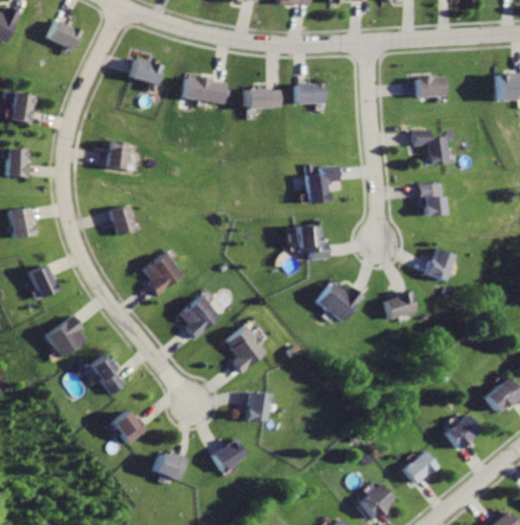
[(0,7),(0,38),(13,45),(29,14),(13,6),(9,13),(0,7)]
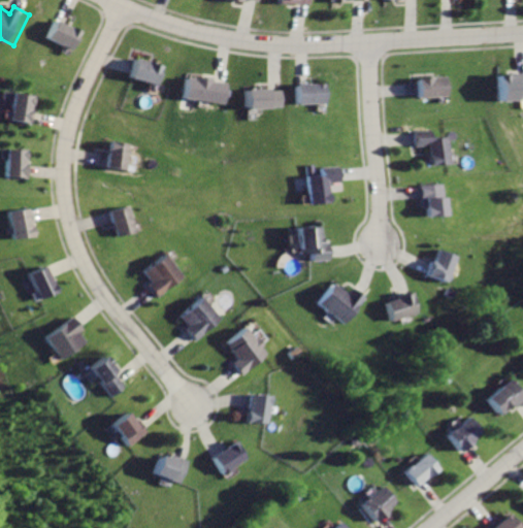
[(63,18),(53,41),(78,53),(89,29),(63,18)]
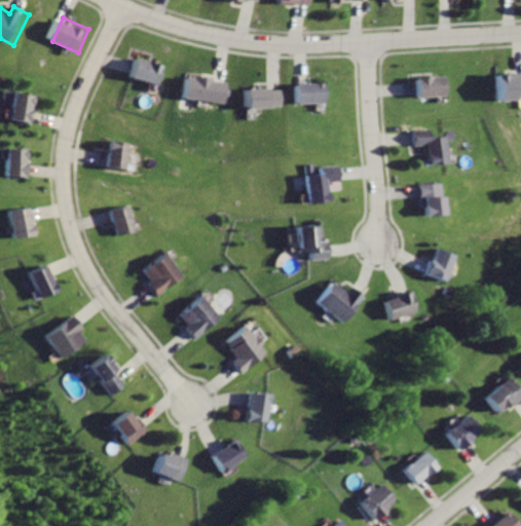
[(140,55),(135,78),(163,86),(170,63),(140,55)]
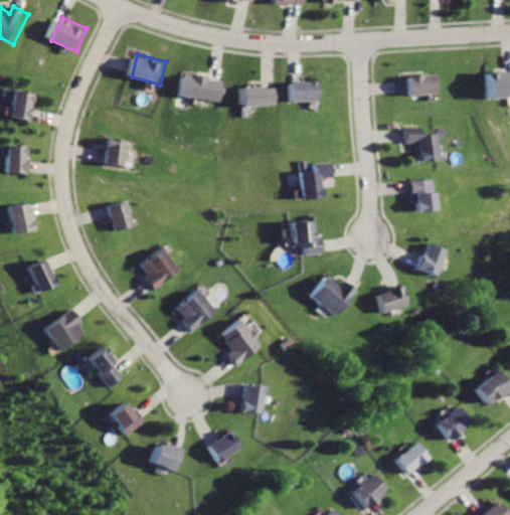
[(509,70),(491,72),(493,101),(509,100),(509,70)]
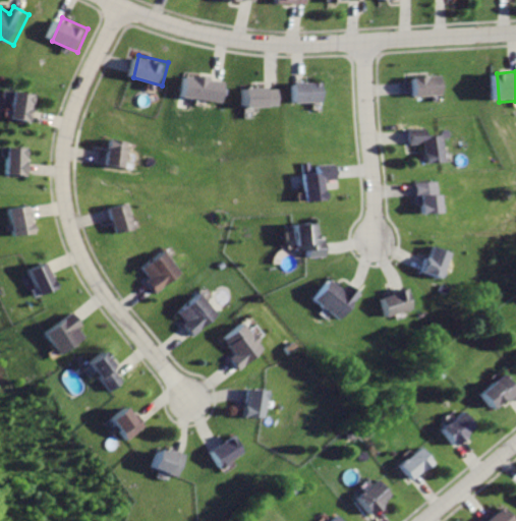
[(193,72),(188,96),(229,104),(233,80),(193,72)]
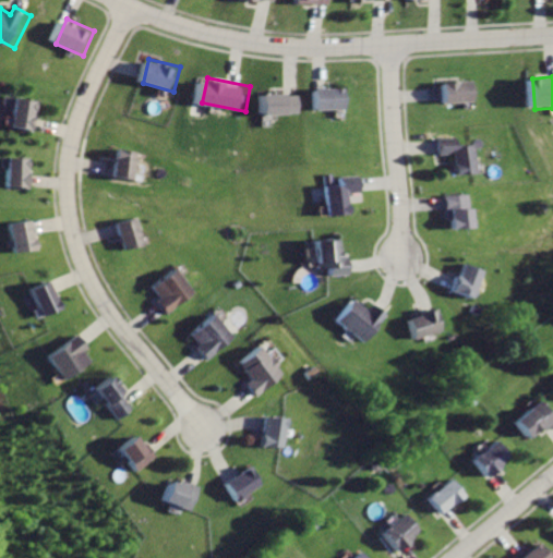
[(446,83),(448,104),(479,100),(478,80),(446,83)]
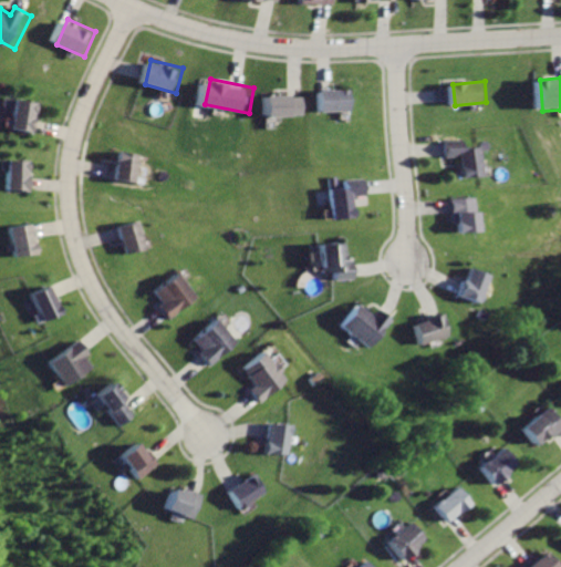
[(324,90),(325,114),(359,112),(357,89),(324,90)]
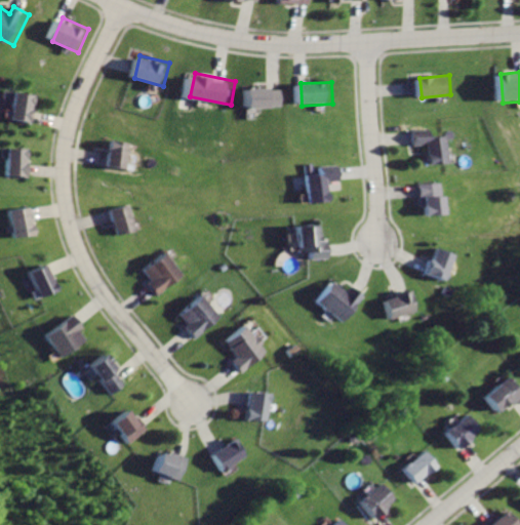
[(252,87),(252,109),(287,110),(287,87),(252,87)]
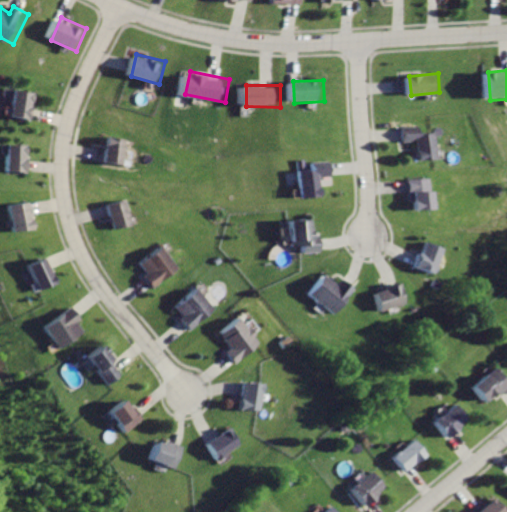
[(18,89),(13,119),(37,123),(42,93),(18,89)]
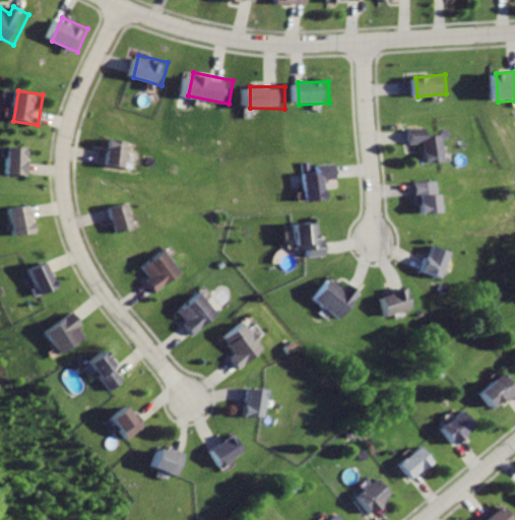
[(412,128),(412,145),(426,145),(426,163),(450,161),(449,135),(440,136),(439,127),(412,128)]
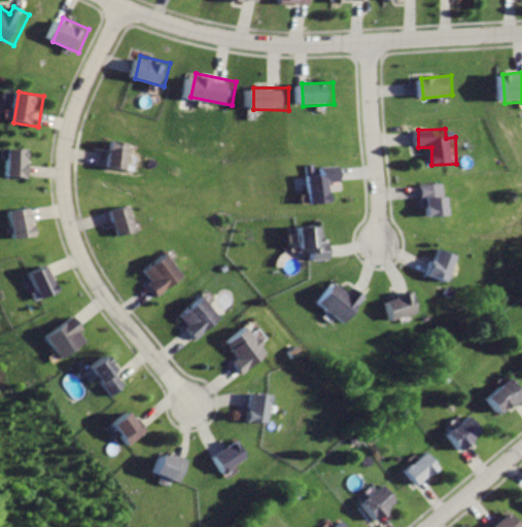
[(117,140),(110,169),(134,174),(141,145),(117,140)]
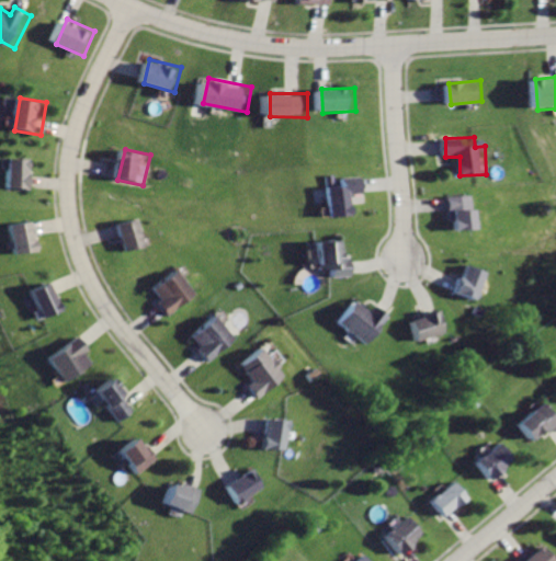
[(12,157),(10,191),(35,192),(37,158),(12,157)]
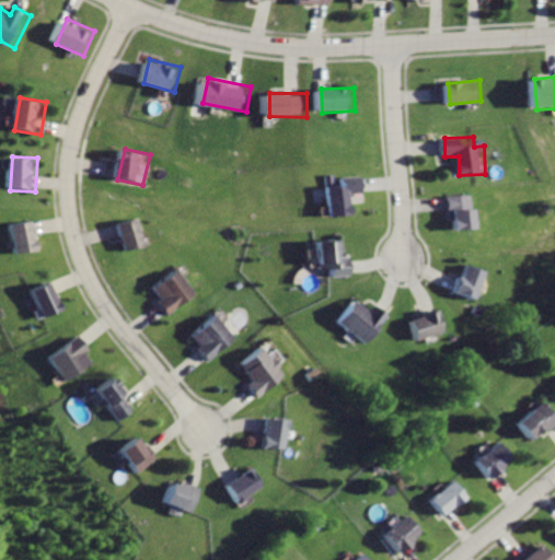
[(328,187),(330,217),(354,216),(354,196),(366,196),(365,174),(340,175),(342,186),(328,187)]
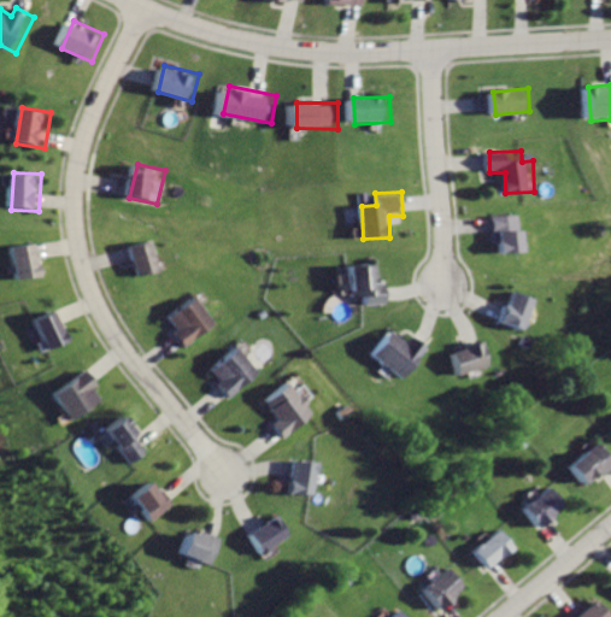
[(491,213),(492,234),(497,233),(499,256),(529,253),(526,211),(491,213)]
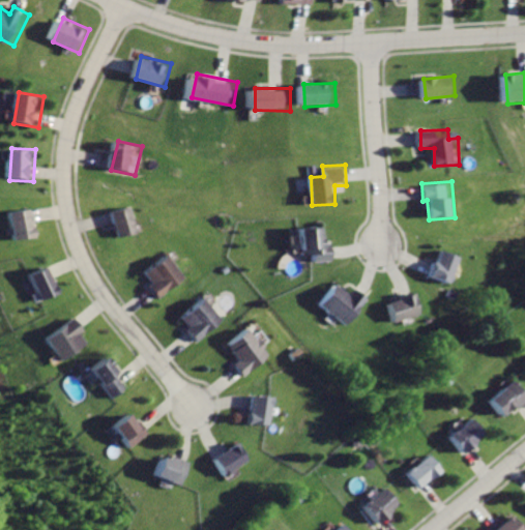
[(110,208),(120,239),(141,233),(130,202),(110,208)]
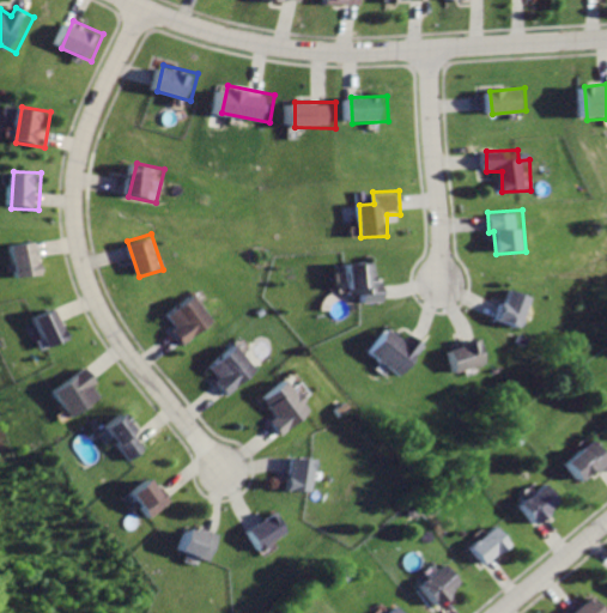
[(13,244),(20,281),(48,277),(41,240),(13,244)]
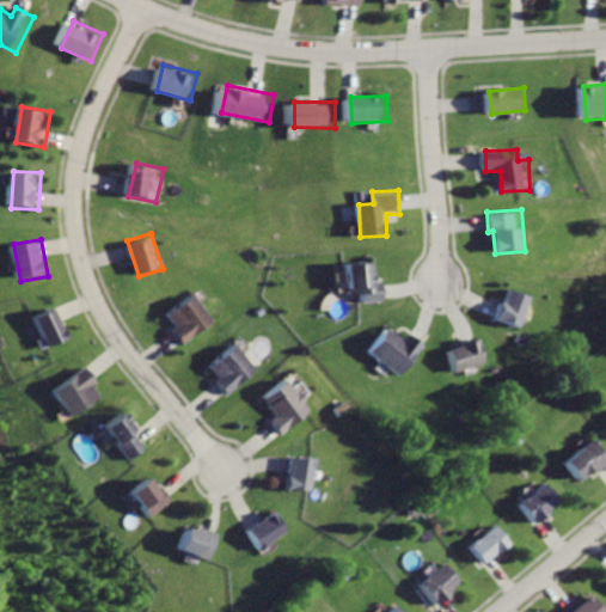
[(343,258),(344,292),(352,292),(352,301),(380,300),(379,283),(373,283),(372,258),(343,258)]
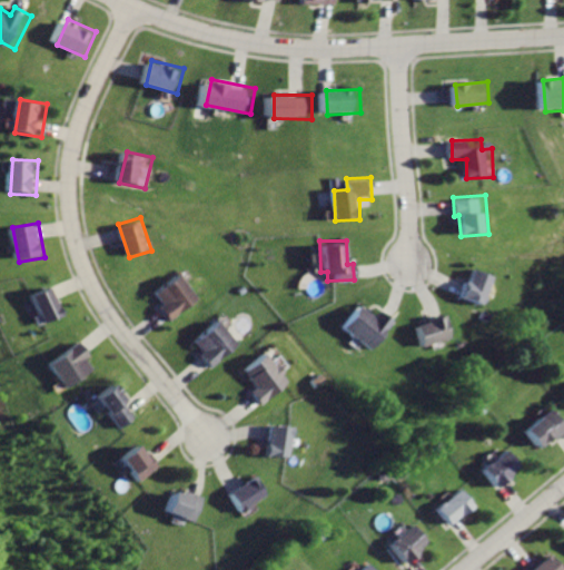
[(472,266),(461,295),(484,305),(495,275),(472,266)]
